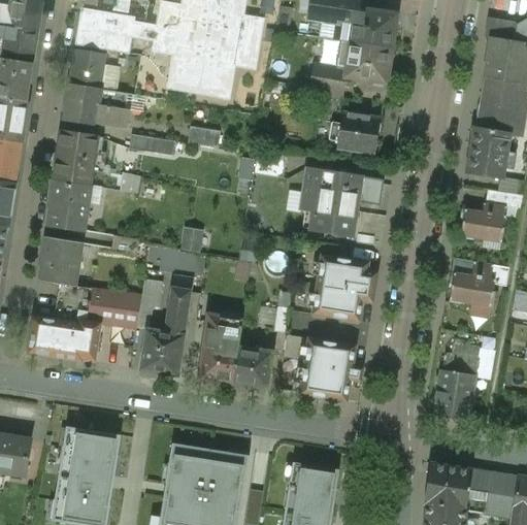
[(41,0),(10,0),(10,4),(7,25),(37,29),(41,0)]
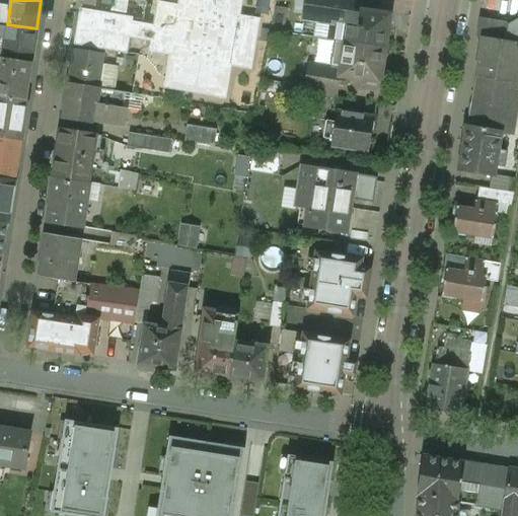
[(131,15),(80,6),(75,41),(126,51),(129,33),(150,38),(149,49),(172,53),(169,70),(167,69),(165,82),(177,84),(176,86),(213,92),(213,91),(225,92),(227,79),(226,79),(229,59),(251,63),(259,18),(236,14),(239,0),(180,0),(179,4),(157,0),(153,24),(130,20),(131,15)]
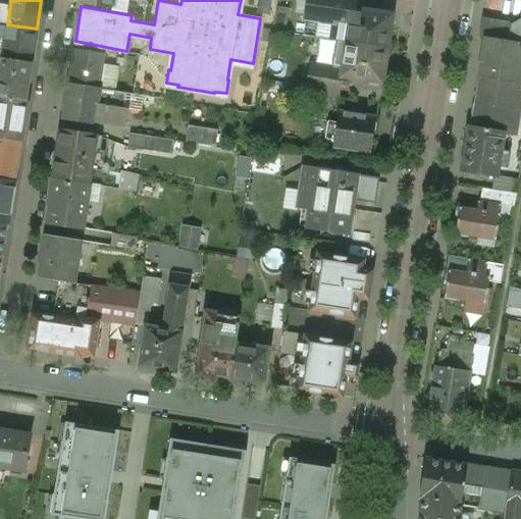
[(308,0),(305,17),(339,21),(339,20),(348,21),(350,7),(352,7),(353,1),(347,0),(308,0)]
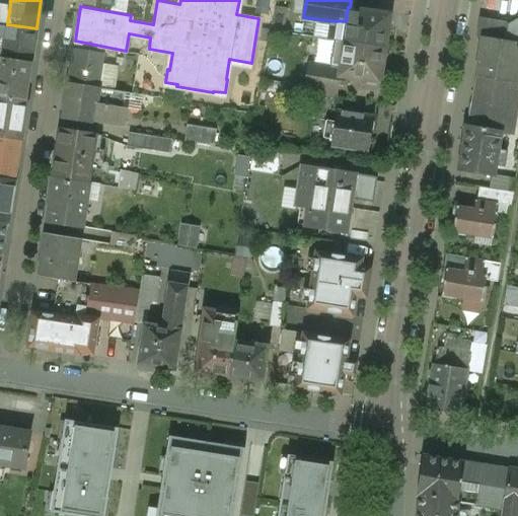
[(10,4),(0,2),(0,22),(7,24),(10,4)]
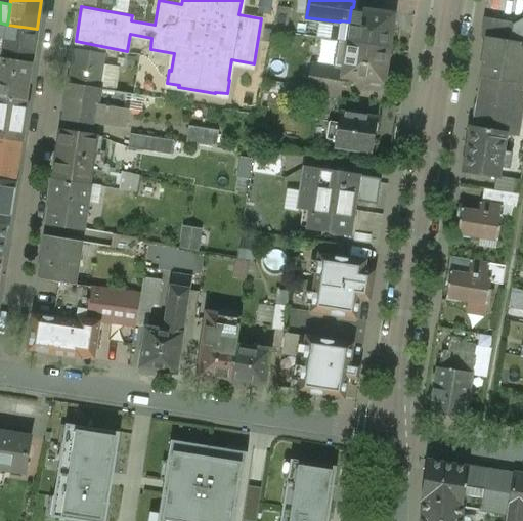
[(353,7),(351,7),(349,22),(340,20),(340,22),(337,39),(387,46),(392,13),(353,7)]
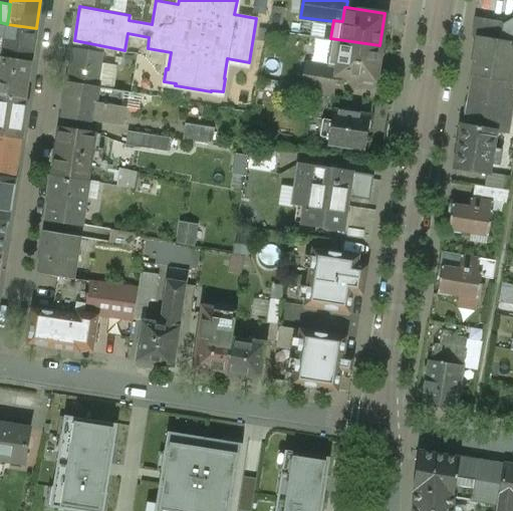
[(512,17),(503,23),(502,21),(474,17),(471,33),(476,34),(512,40),(512,17)]
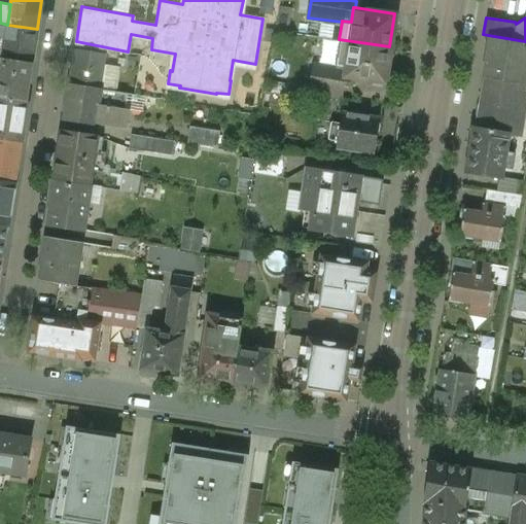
[(37,29),(7,25),(5,34),(2,53),(33,58),(37,29)]
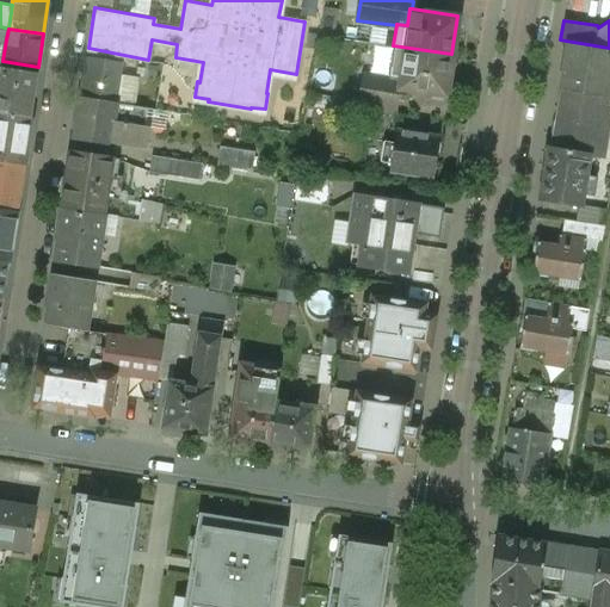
[(609,48),(566,41),(558,87),(559,87),(609,95),(609,48)]
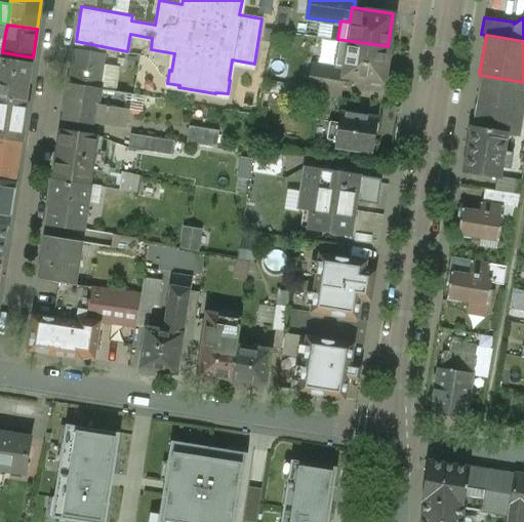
[(388,46),(337,39),(333,66),(343,68),(341,75),(343,75),(381,81),(388,46)]
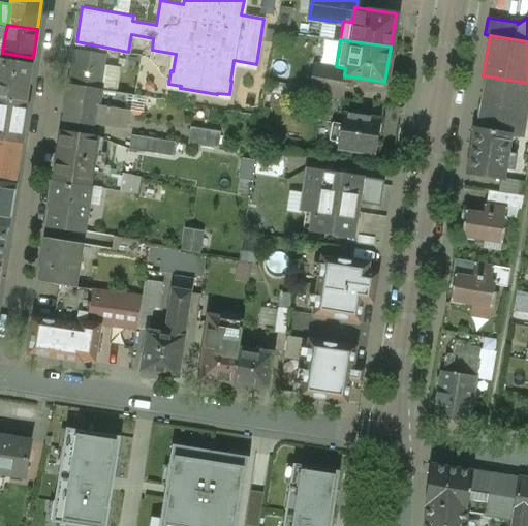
[(105,52),(75,47),(70,83),(100,87),(105,52)]
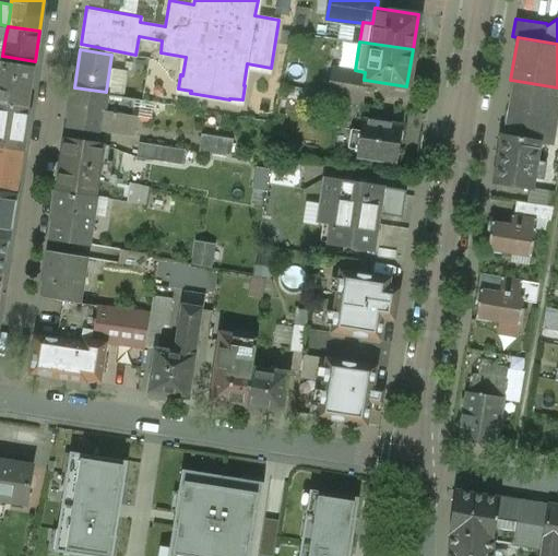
[(34,66),(1,60),(0,68),(0,101),(28,106),(34,66)]
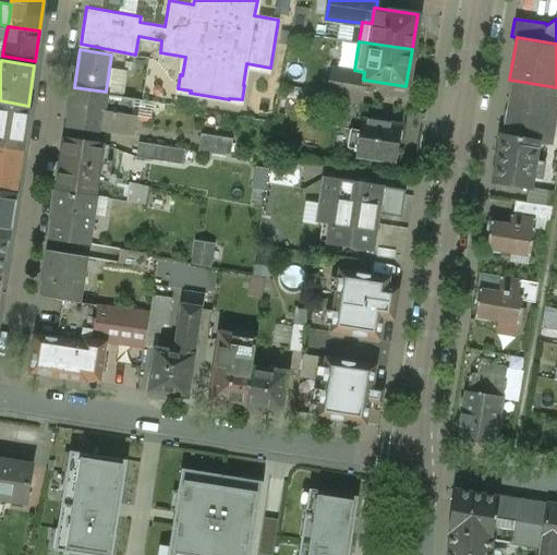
[(354,70),(330,68),(326,100),(361,105),(364,80),(363,80),(364,72),(354,70)]
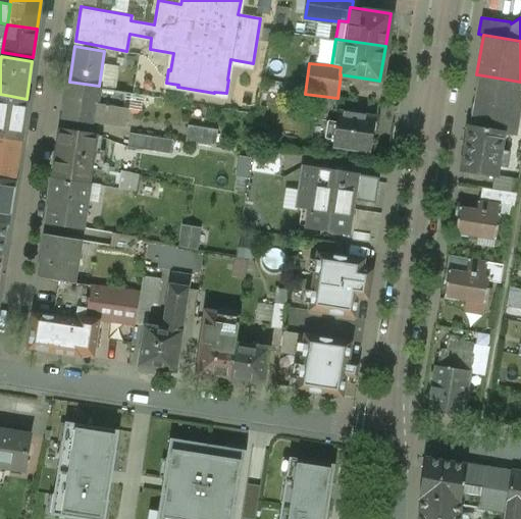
[(520,94),(520,82),(477,74),(477,75),(479,76),(471,125),(468,124),(461,169),(496,175),(503,133),(515,135),(520,94)]
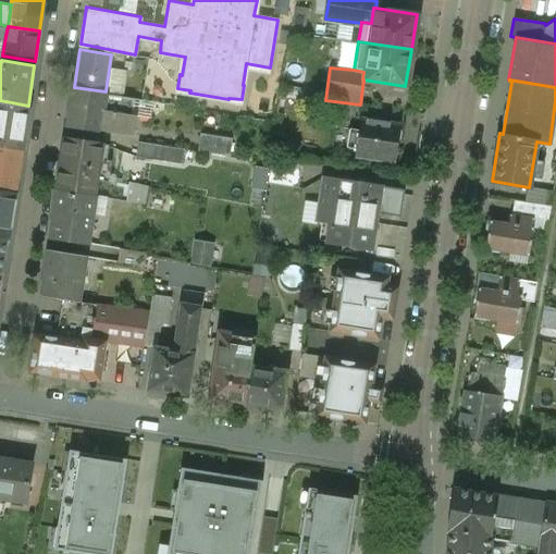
[(106,91),(74,87),(68,124),(99,128),(106,91)]
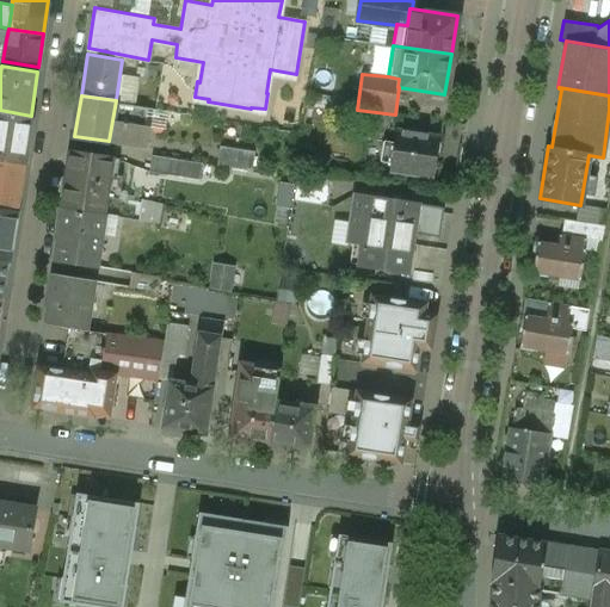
[(147,106),(116,100),(109,141),(141,147),(147,106)]
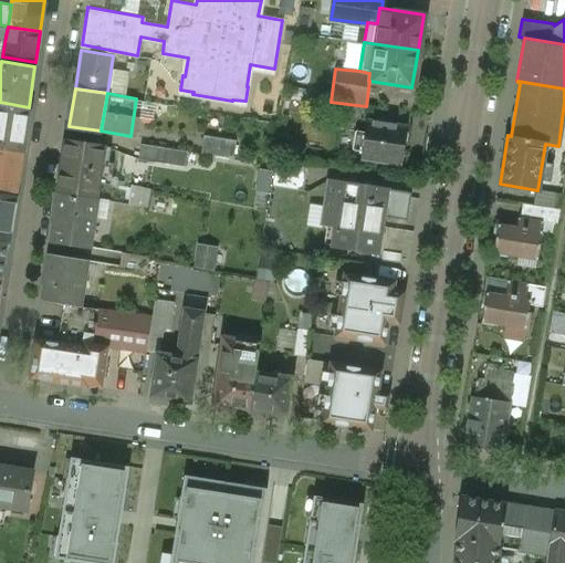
[(0,145),(22,149),(29,107),(0,102),(0,145)]
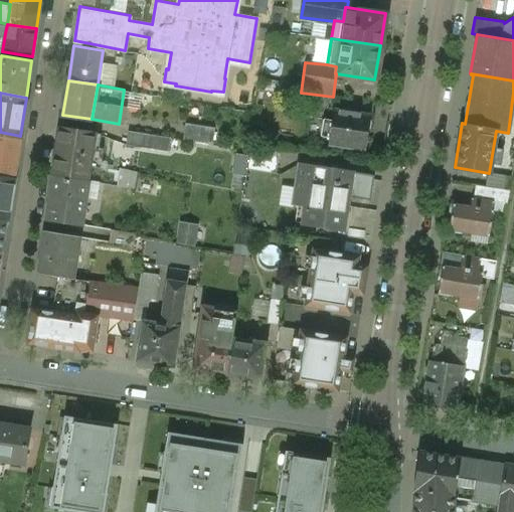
[(371,115),(335,109),(334,120),(326,119),(324,136),(331,137),(330,143),(366,149),(371,115)]
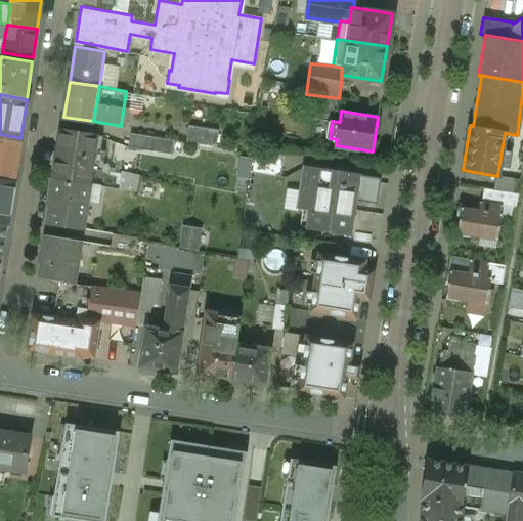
[(219,128),(188,124),(186,140),(216,145),(219,128)]
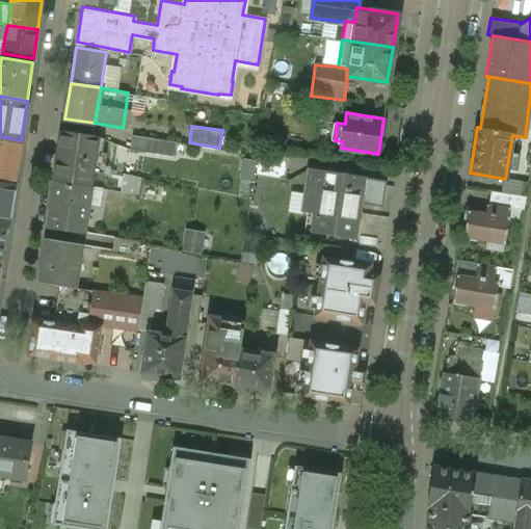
[(94,135),(63,130),(56,177),(88,182),(94,135)]
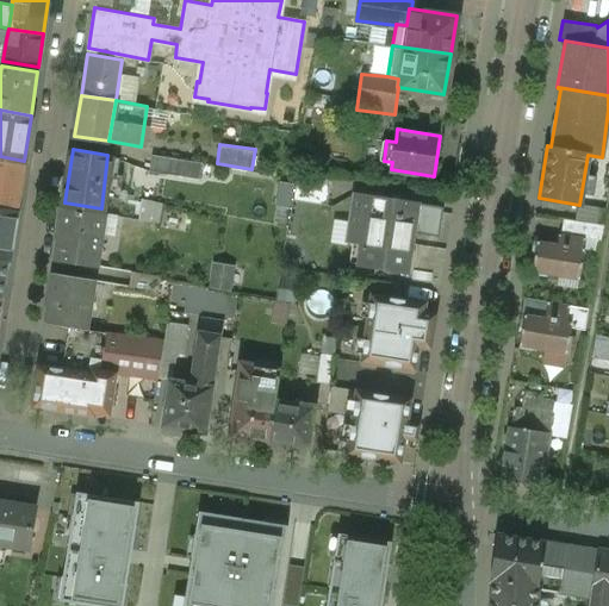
[(198,176),(202,161),(151,150),(148,166),(198,176)]
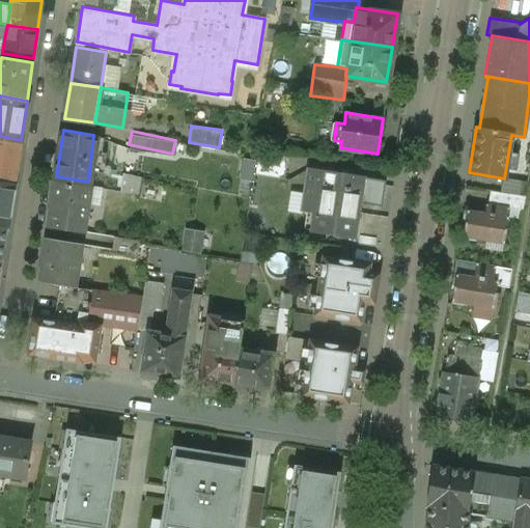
[(20,144),(0,141),(0,179),(14,183),(20,144)]
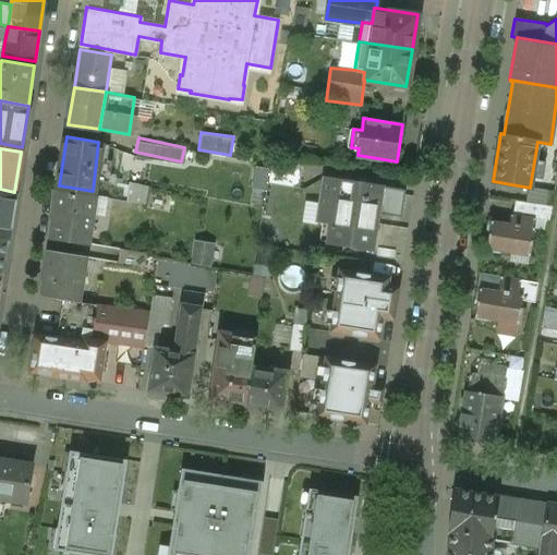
[(271,158),(270,180),(302,181),(303,159),(271,158)]
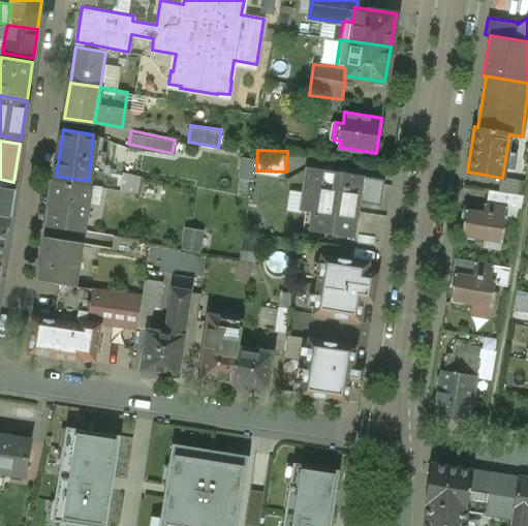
[(365,174),(310,165),(301,209),(313,211),(310,228),(353,237),(360,200),(365,176),(365,174)]
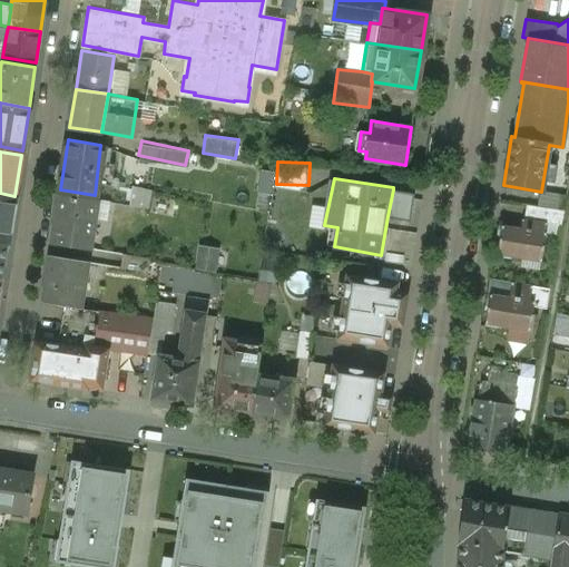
[(414,193),(393,189),(388,216),(410,220),(414,193)]
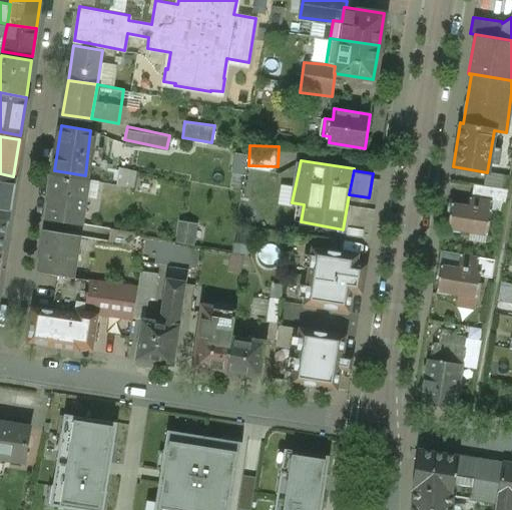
[(13,176),(0,173),(0,216),(6,218),(13,176)]
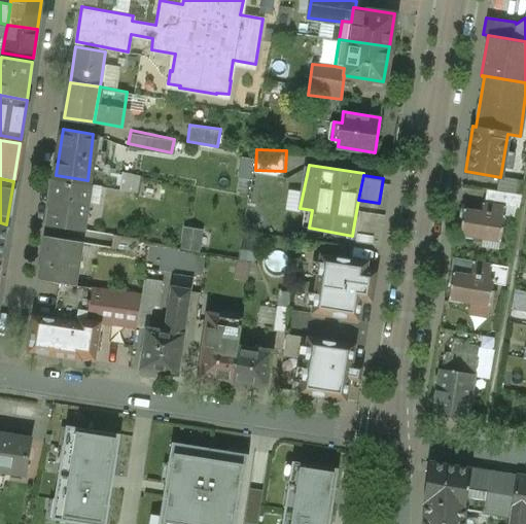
[(89,184),(55,179),(47,223),(82,229),(89,184)]
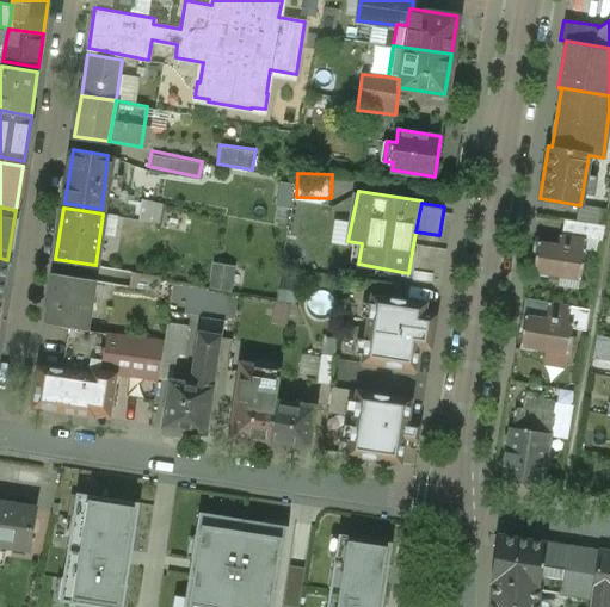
[(604,225),(564,220),(561,234),(585,239),(601,241),(604,225)]
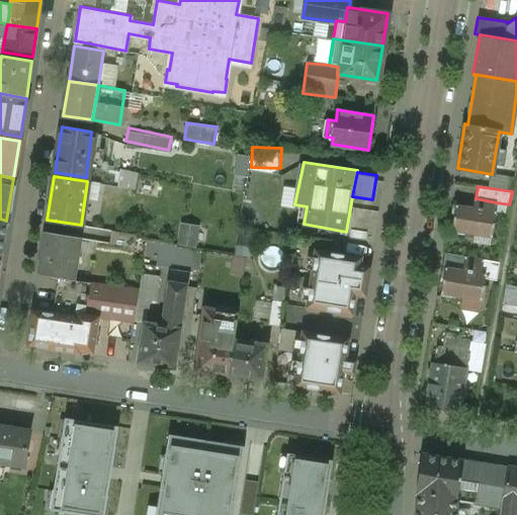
[(476,198),(474,197),(472,207),(452,203),(450,218),(453,218),(451,232),(463,234),(463,232),(491,237),(495,211),(494,210),(496,202),(476,198)]
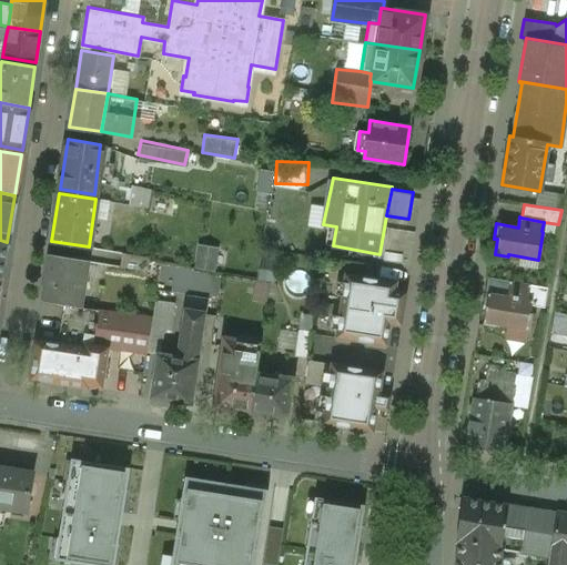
[(196,242),(194,266),(215,269),(219,243),(196,242)]
